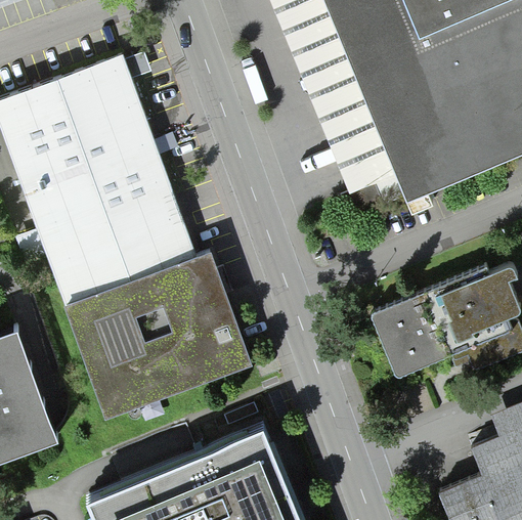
[(521,0),(323,0),(396,177),(345,199),(355,222),(521,154),(521,0)]
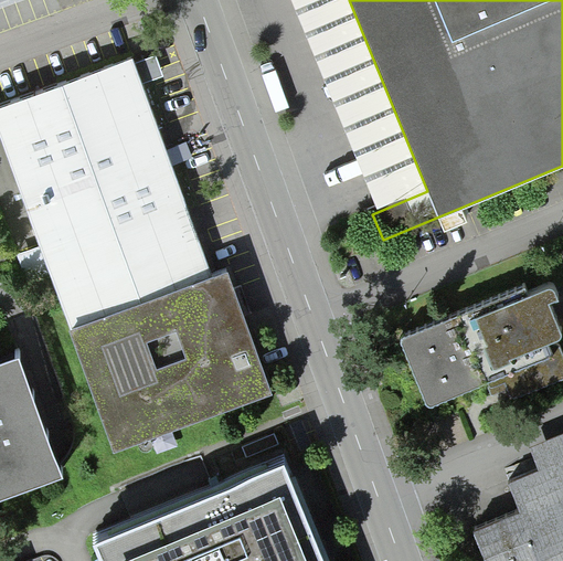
[(0,138),(70,328),(115,451),(271,393),(226,271),(213,276),(133,60),(0,107),(0,138)]
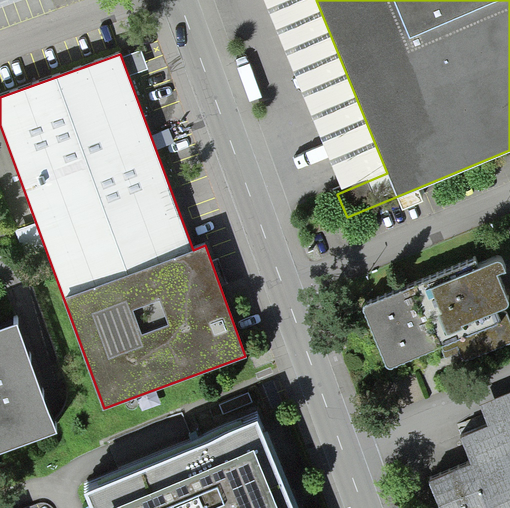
[(464,362),(509,344),(509,320),(503,323),(498,311),(509,306),(509,300),(500,276),(507,273),(502,261),(480,269),(477,263),(364,307),(389,370),(443,349),(447,360),(461,354),(464,362)]
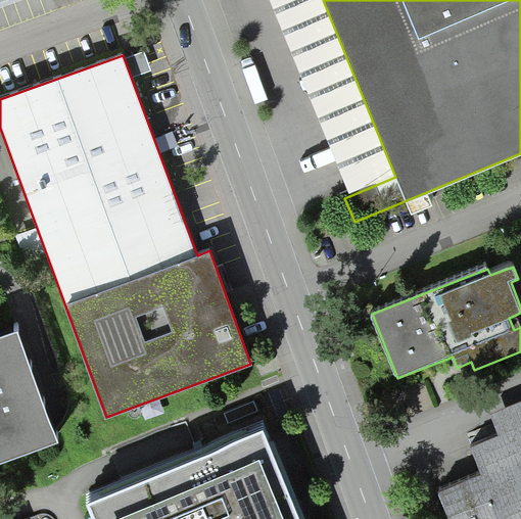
[(0,454),(55,433),(16,332),(0,337),(0,454)]
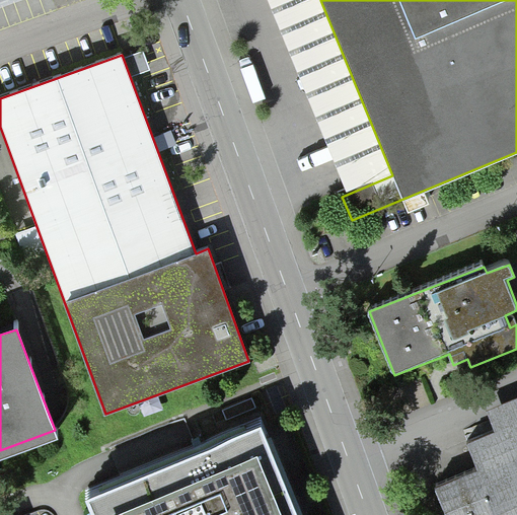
[(516,514),(516,399),(489,412),(497,432),(466,445),(477,470),(434,489),(444,514),(516,514)]
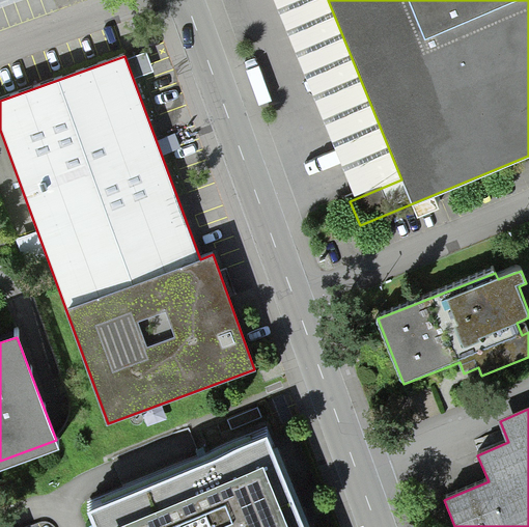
[(304,526),(267,436),(89,510),(95,526),(304,526)]
